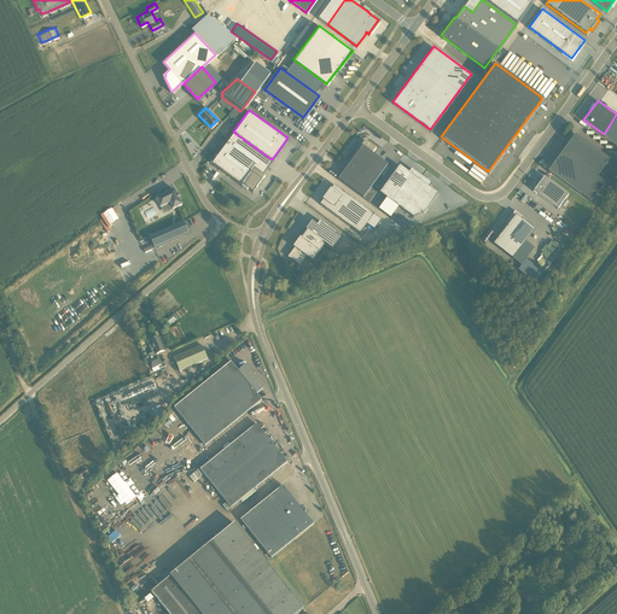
[(272,159),(233,132),(211,162),(246,187),(246,186),(251,189),(252,188),(251,188),(254,185),(255,185),(265,174),(262,173),(272,159)]
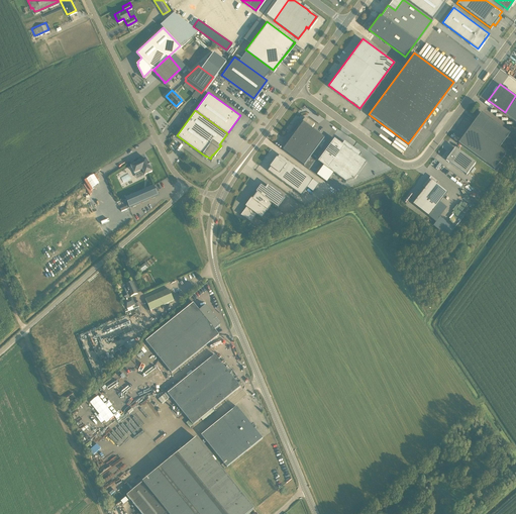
[(480,110),(457,141),(493,168),(505,150),(498,145),(509,131),(480,110)]
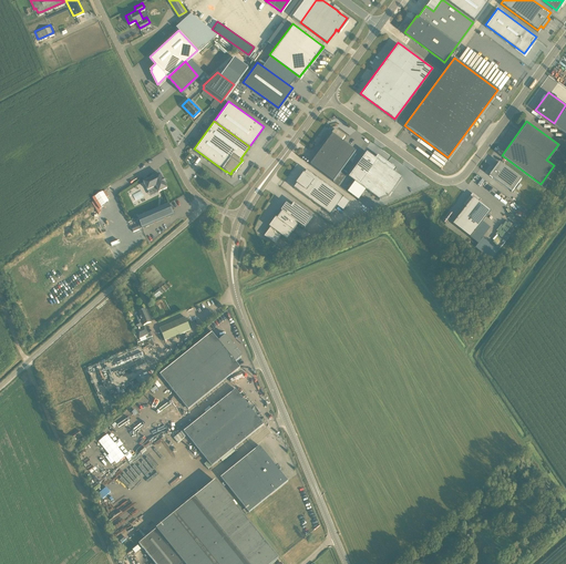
[(340,139),(343,134),(337,129),(336,130),(335,129),(333,129),(332,131),(331,130),(326,137),(327,137),(309,162),(332,178),(354,149),(340,139)]
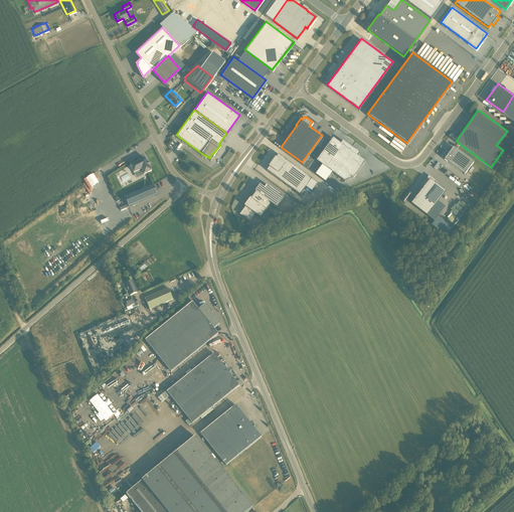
[(335,137),(318,160),(327,167),(345,180),(354,177),(366,161),(358,155),(360,152),(352,147),(345,141),(343,143),(335,137)]
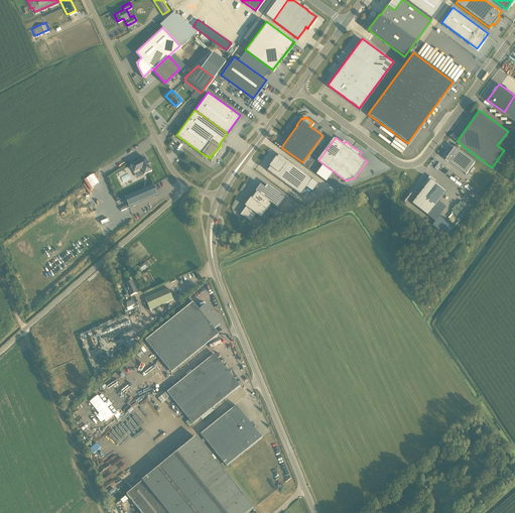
[(454,145),(444,158),(465,172),(474,160),(454,145)]
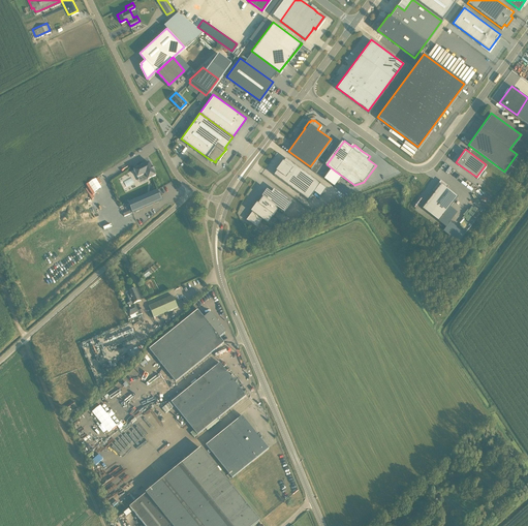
[(280,165),(313,189),(319,181),(285,156),(280,162),(281,163),(280,165)]
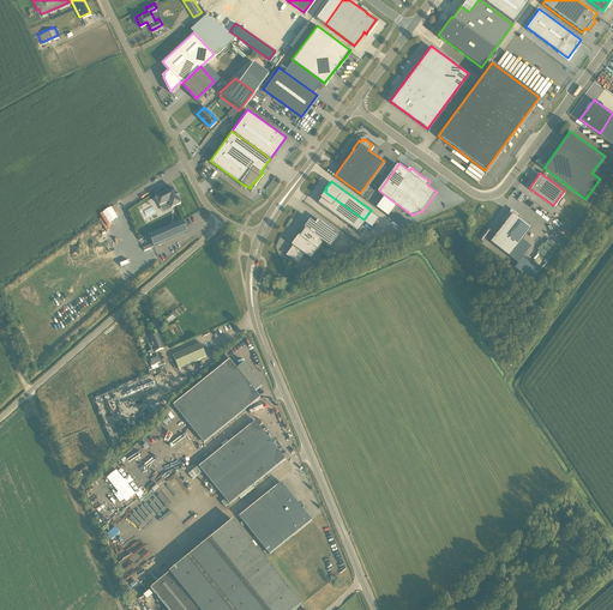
[(179,192),(161,199),(166,209),(174,204),(178,211),(186,206),(184,201),(185,201),(182,197),(179,192)]
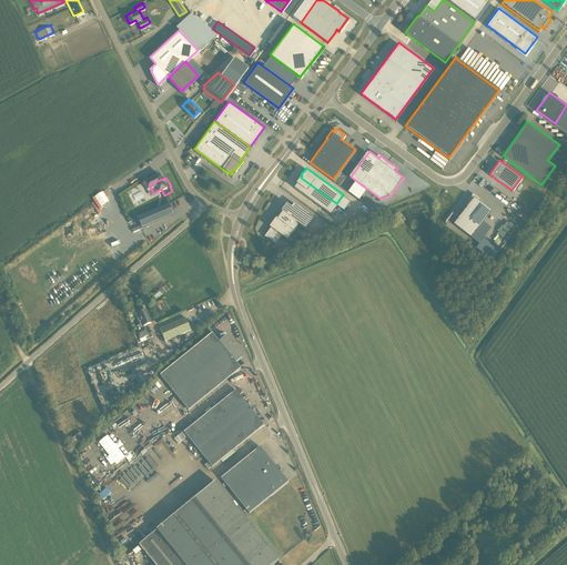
[(299,179),(293,185),(330,212),(336,203),(301,178),(299,180),(299,179)]
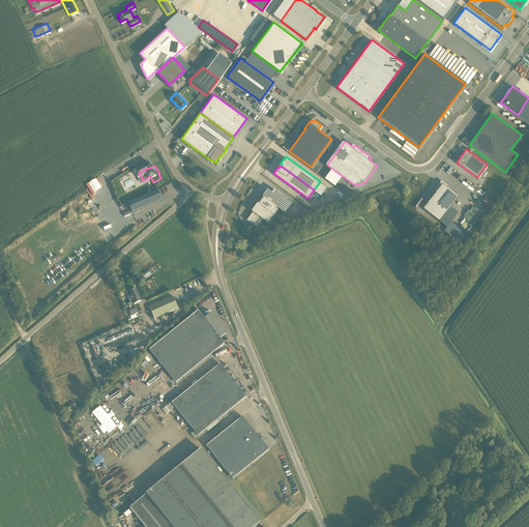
[(422,207),(439,220),(458,195),(446,186),(448,184),(440,178),(432,188),(435,191),(422,207)]
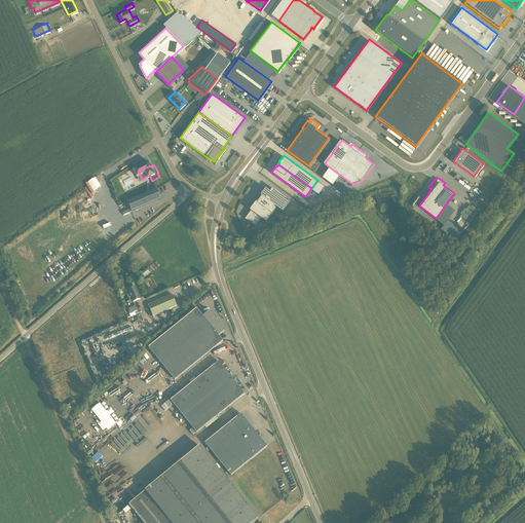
[(250,209),(244,217),(254,224),(260,217),(265,220),(271,212),(275,206),(282,210),(289,199),(271,186),(269,190),(264,186),(264,187),(262,189),(259,193),(260,194),(256,200),(255,199),(252,203),(249,208),(250,209)]
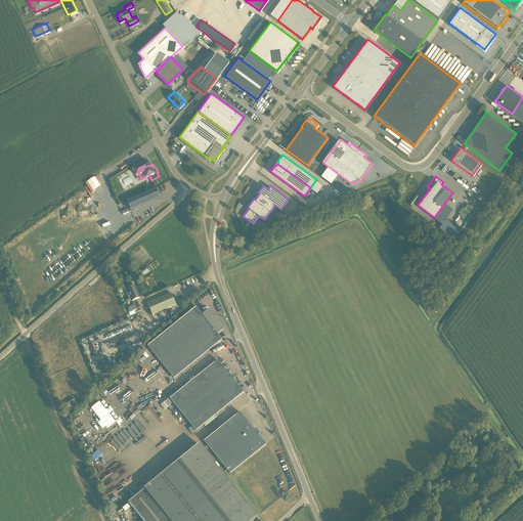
[(155,186),(126,199),(130,209),(159,197),(155,186)]
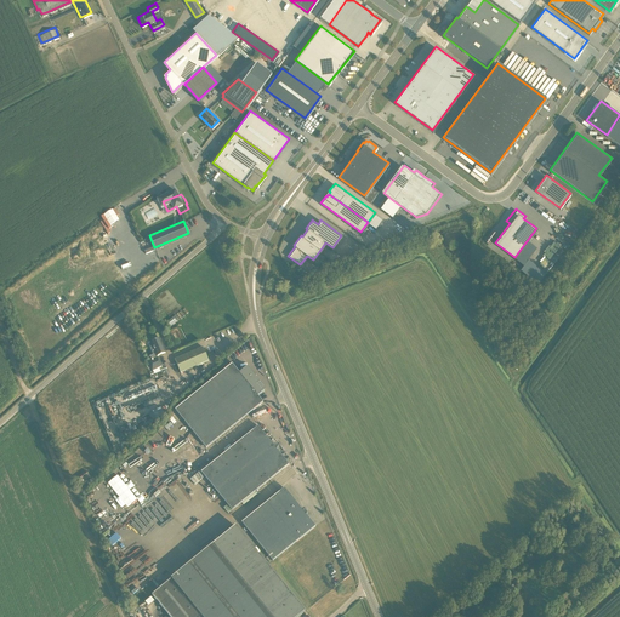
[(170,324),(178,316),(175,312),(166,319),(170,324)]
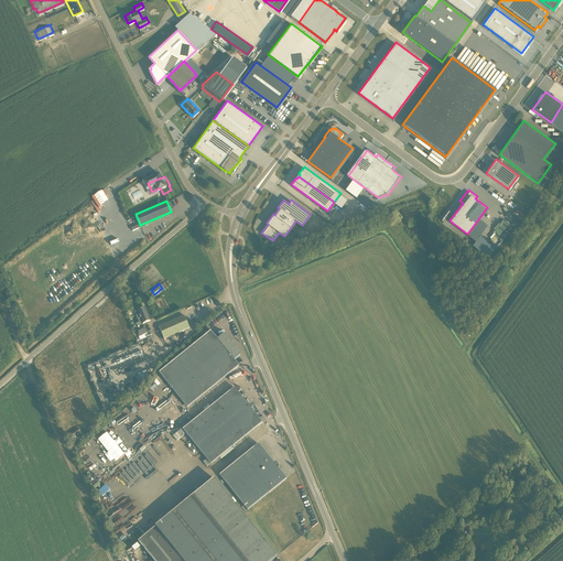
[(144,320),(149,317),(143,305),(136,309),(138,313),(141,321),(144,320)]
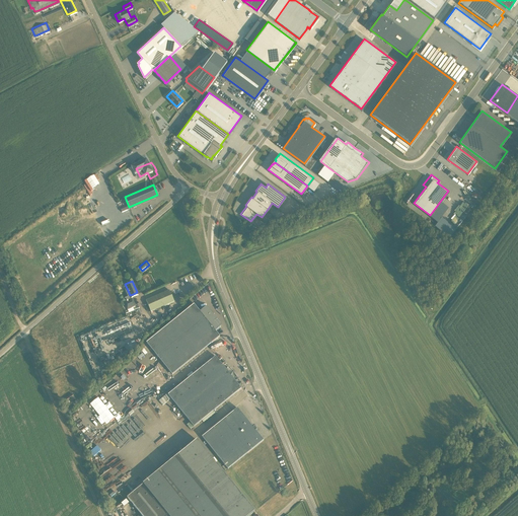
[(168,288),(145,298),(150,309),(173,299),(168,288)]
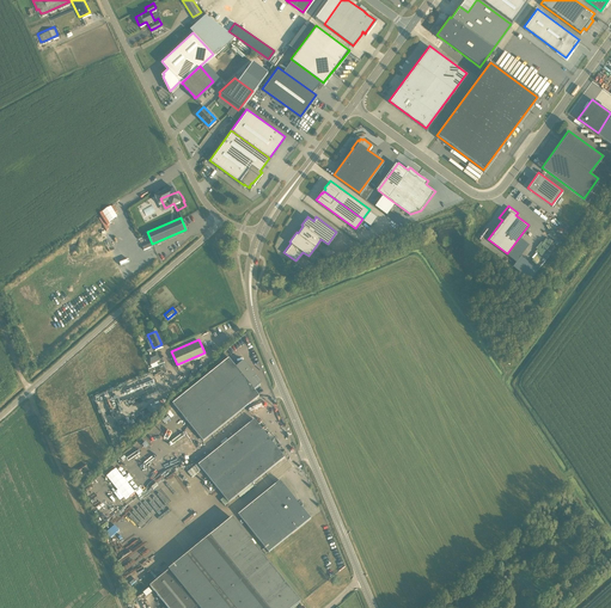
[(156,349),(145,352),(150,362),(159,358),(156,349)]
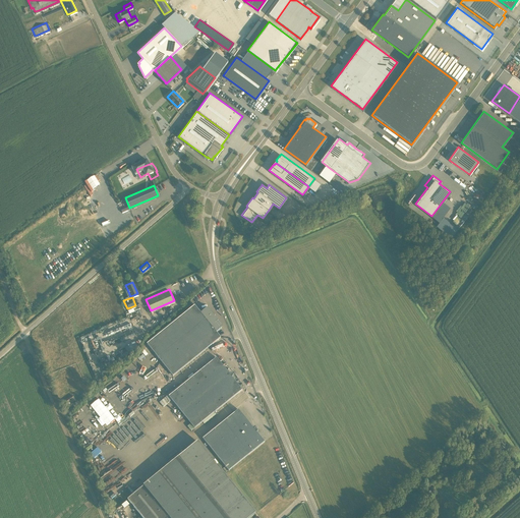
[(146,341),(163,362),(172,373),(220,335),(215,330),(222,324),(207,305),(199,310),(193,303),(146,341)]
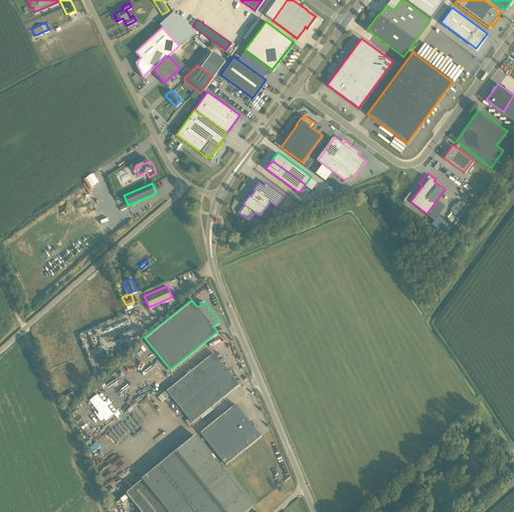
[(125,338),(128,345),(136,342),(133,335),(125,338)]
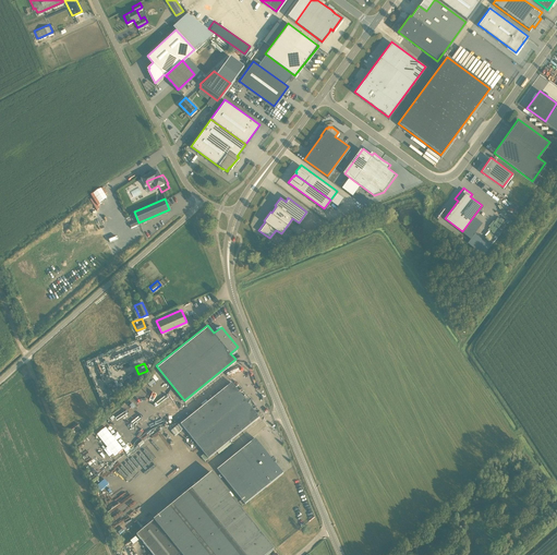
[(231,381),(227,384),(180,422),(202,449),(204,453),(207,456),(254,419),(258,415),(247,401),(249,400),(245,397),(244,398),(231,381)]
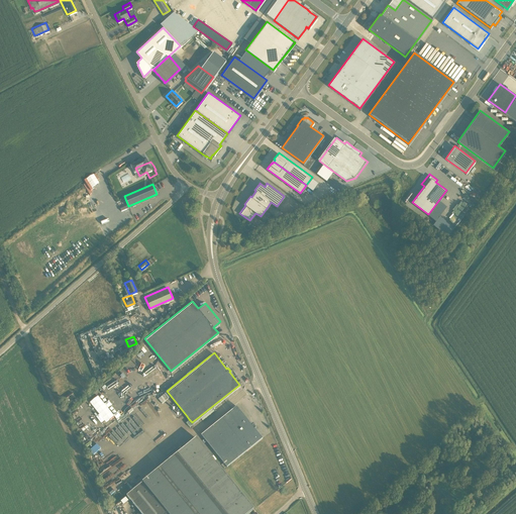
[(71,390),(61,396),(66,403),(76,396),(71,390)]
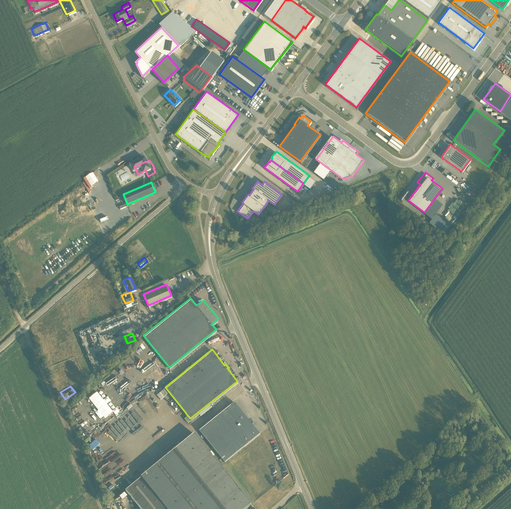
[(224,460),(259,432),(233,400),(198,428),(224,460)]
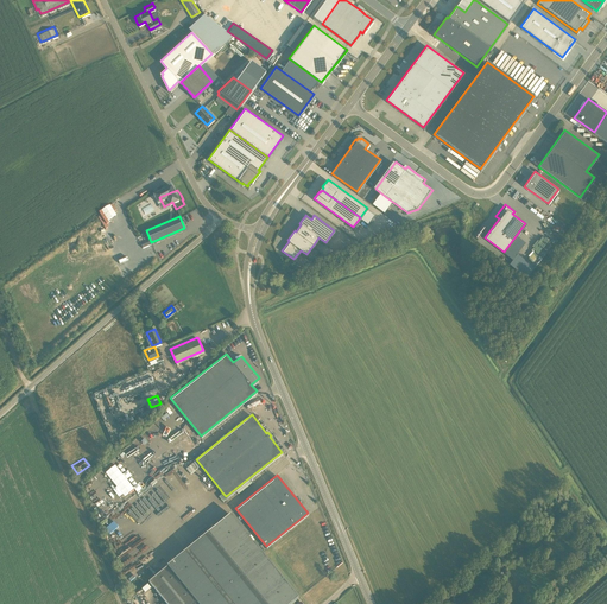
[(208,531),(166,564),(198,603),(286,603),(297,596),(229,513),(208,531)]
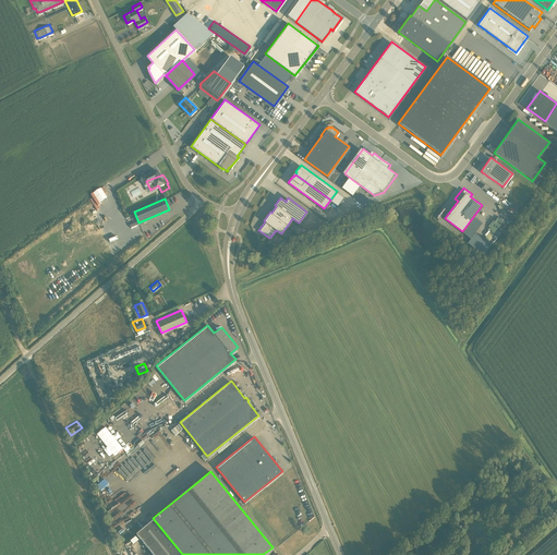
[(182,554),(153,518),(135,532),(154,554),(182,554)]
